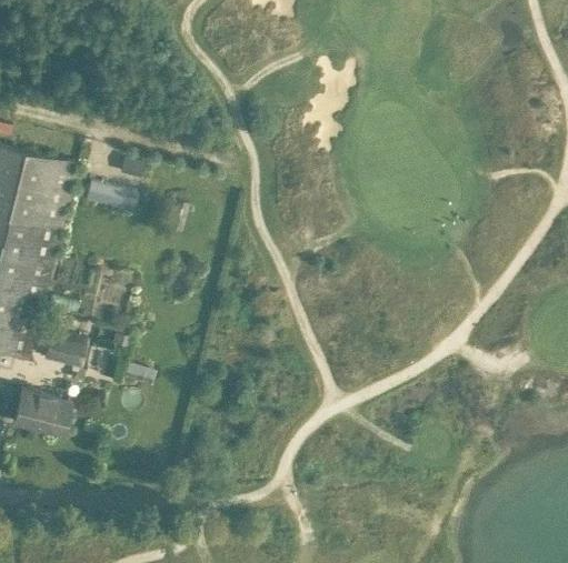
[(0,144),(0,352),(30,360),(78,164),(0,144)]
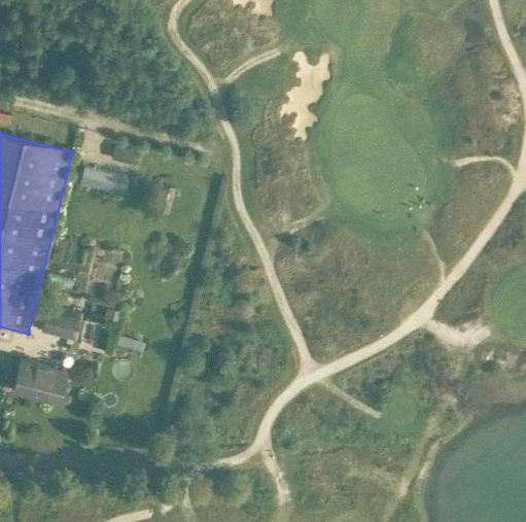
[(125,150),(120,163),(130,166),(134,152),(125,150)]
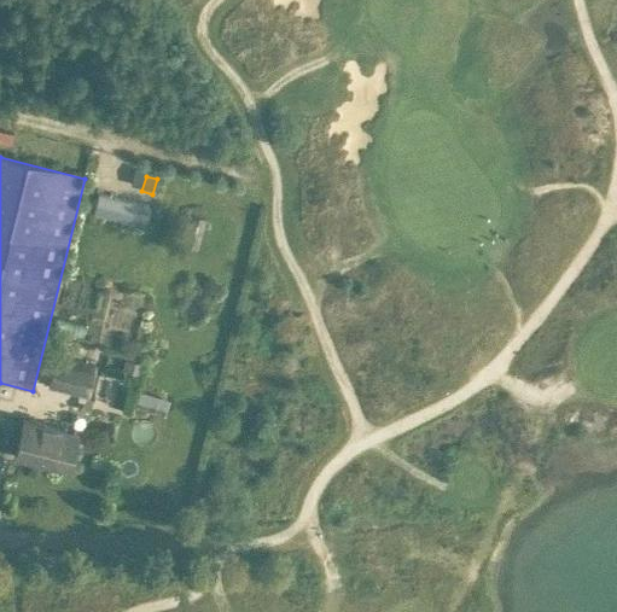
[(153,202),(102,190),(97,208),(149,221),(153,202)]
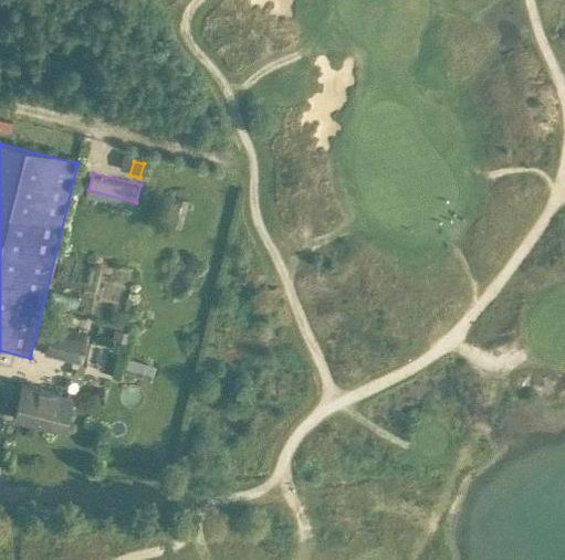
[(164,228),(182,232),(189,203),(170,200),(164,228)]
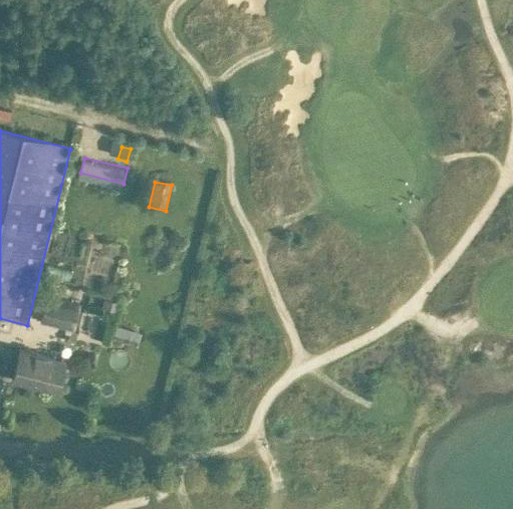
[(41,324),(74,333),(80,307),(47,299),(41,324)]
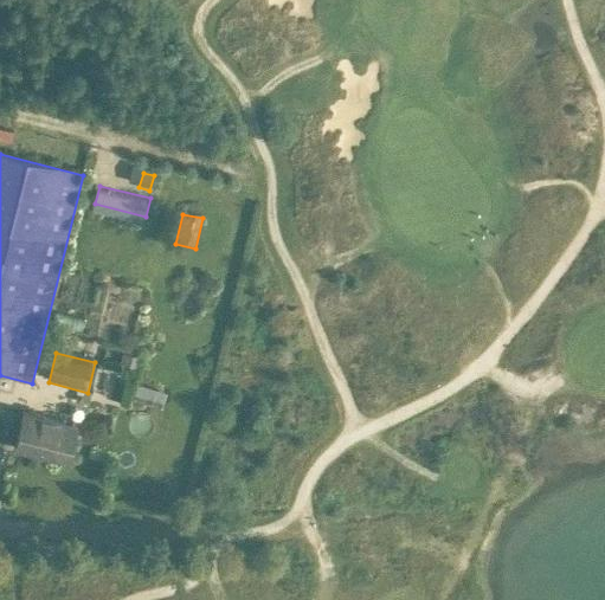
[(137,371),(141,359),(123,354),(121,366),(137,371)]
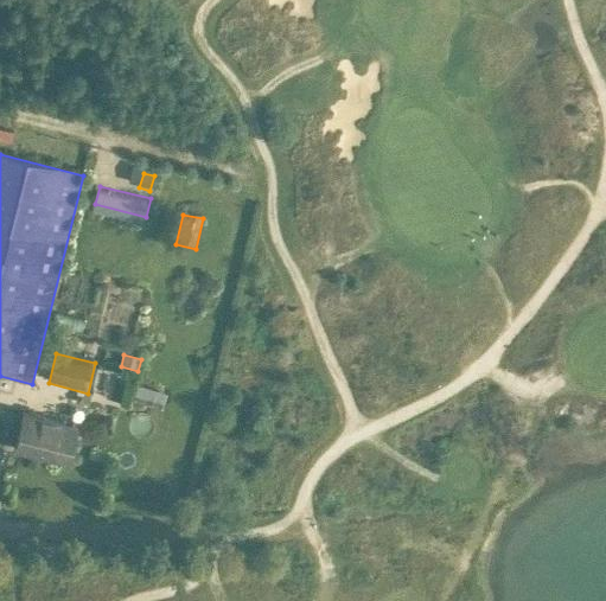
[(138,388),(135,403),(165,408),(167,394),(138,388)]
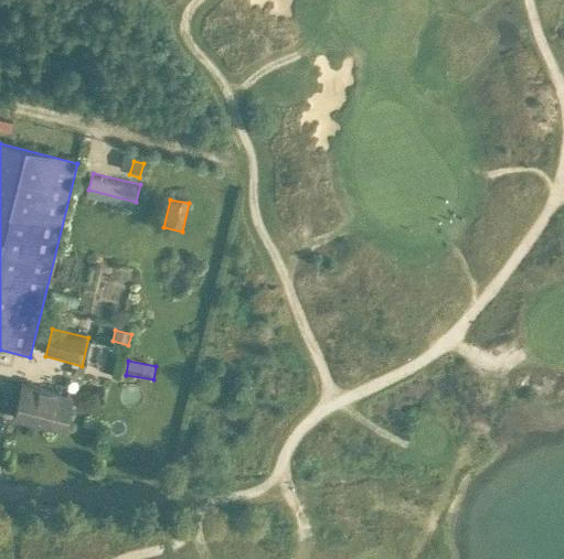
[(22,387),(20,399),(14,420),(65,433),(71,411),(74,400),(22,387)]
